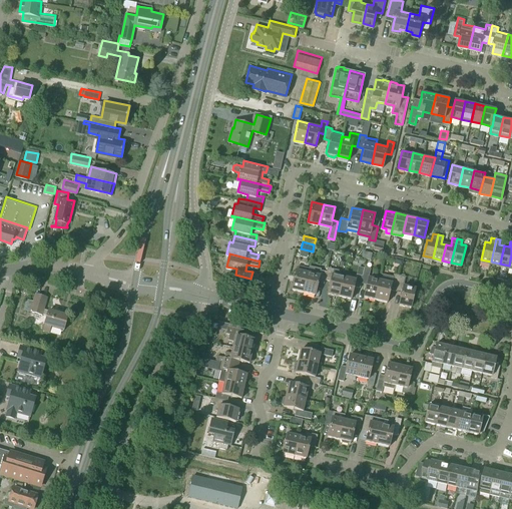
[(304,290),(308,271),(303,270),(304,266),(299,264),(298,268),(293,288),(304,290)]
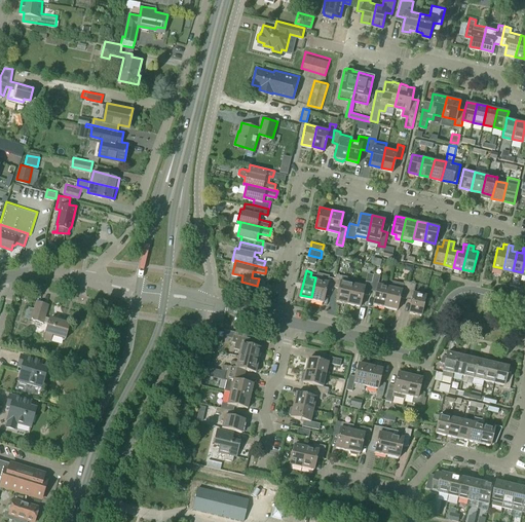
[(315,277),(311,297),(324,300),(327,287),(332,289),(335,276),(330,275),(331,273),(319,270),(317,277),(315,277)]
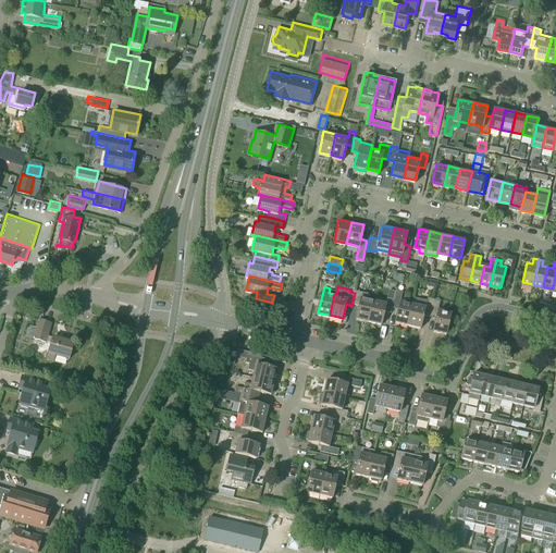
[(404,290),(397,287),(396,287),(394,297),(395,297),(393,304),(399,306),(396,320),(408,323),(414,303),(402,299),(404,290)]
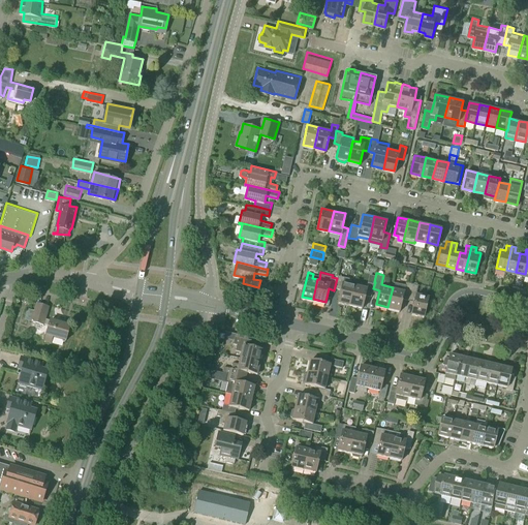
[(337,278),(334,290),(336,290),(337,286),(342,287),(339,301),(350,303),(354,284),(349,282),(350,277),(338,274),(337,278)]
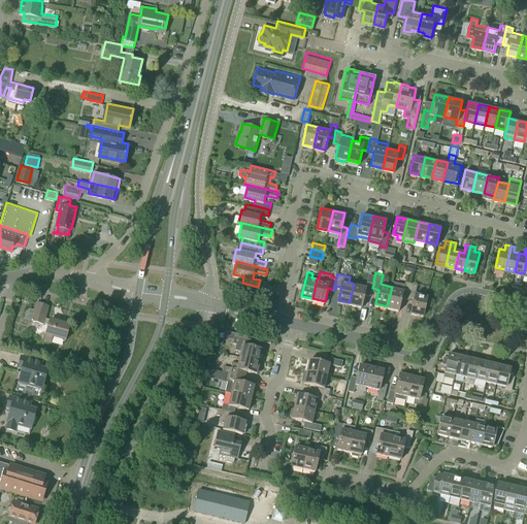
[(402,297),(408,298),(413,282),(406,280),(405,283),(393,280),(392,287),(387,306),(399,308),(402,297)]
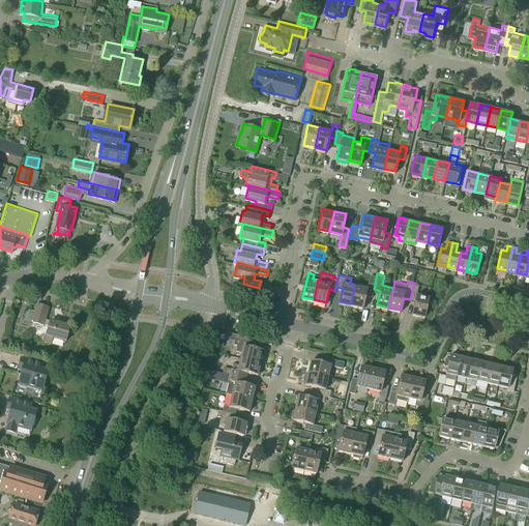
[(366,294),(373,295),(374,289),(376,283),(375,283),(370,282),(368,287),(355,285),(351,303),(363,307),(366,294)]
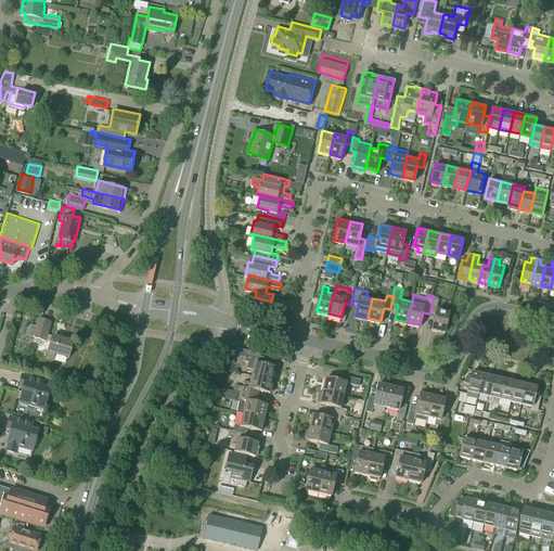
[(437,307),(440,297),(434,296),(429,314),(436,316),(433,328),(445,331),(450,310),(437,307)]
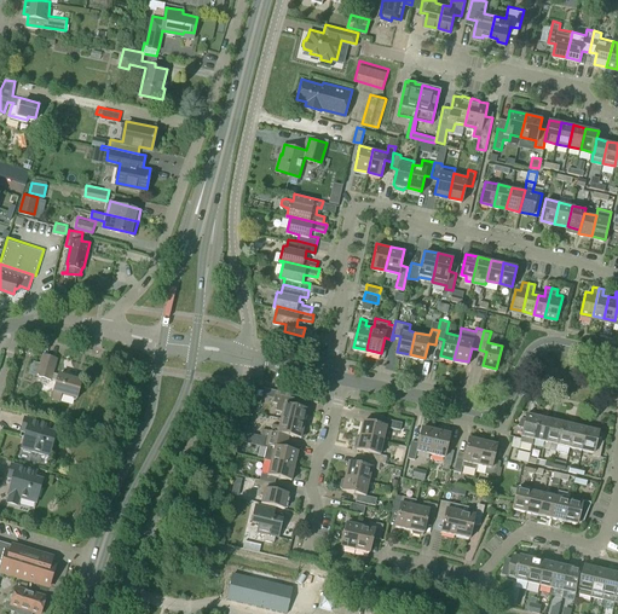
[(44,352),(38,374),(52,377),(52,376),(58,377),(55,389),(53,398),(61,399),(63,392),(78,395),(82,378),(59,372),(53,371),(57,357),(44,352)]
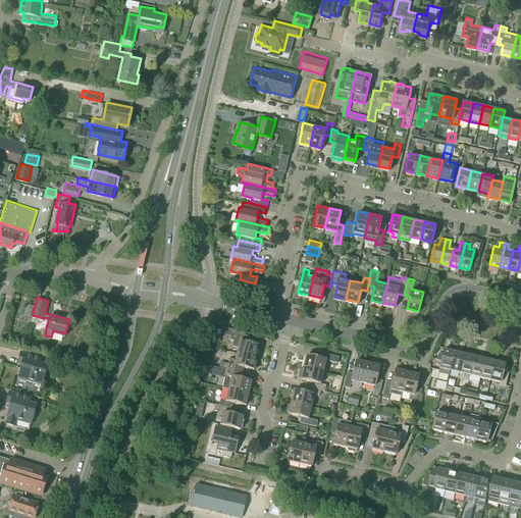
[(248,333),(232,329),(231,338),(235,339),(232,344),(239,346),(238,352),(257,356),(260,345),(247,342),(248,333)]
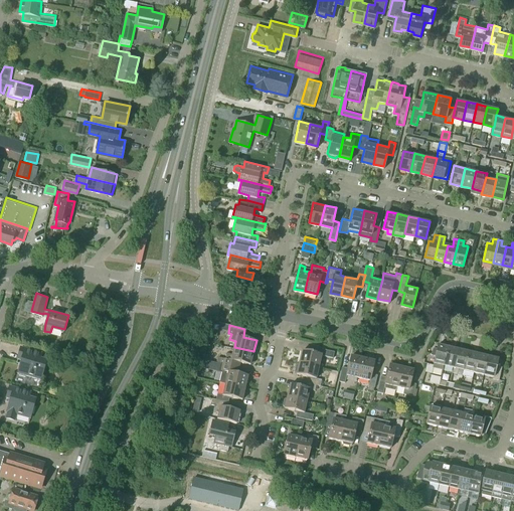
[(449,345),(439,343),(438,347),(434,346),(433,352),(436,353),(435,361),(434,365),(443,367),(444,363),(449,345)]
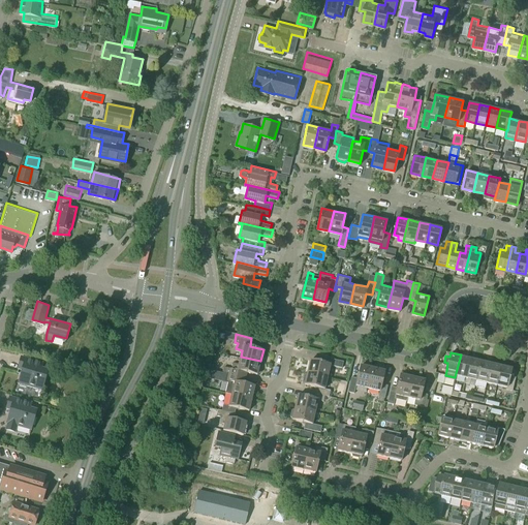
[(42,388),(49,368),(42,366),(44,361),(22,354),(19,366),(23,368),(20,380),(42,388)]
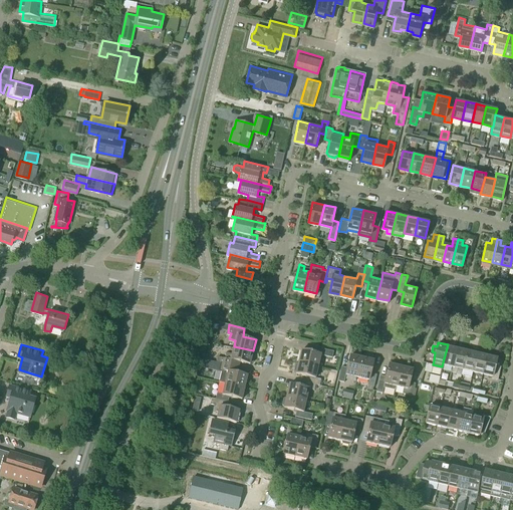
[(315,344),(314,350),(302,347),(299,360),(318,364),(321,352),(332,355),(334,349),(315,344)]
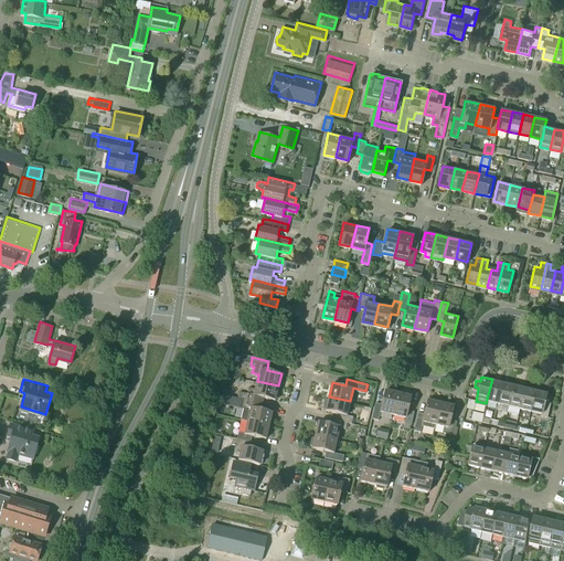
[(502,381),(492,379),(487,399),(498,401),(502,381)]
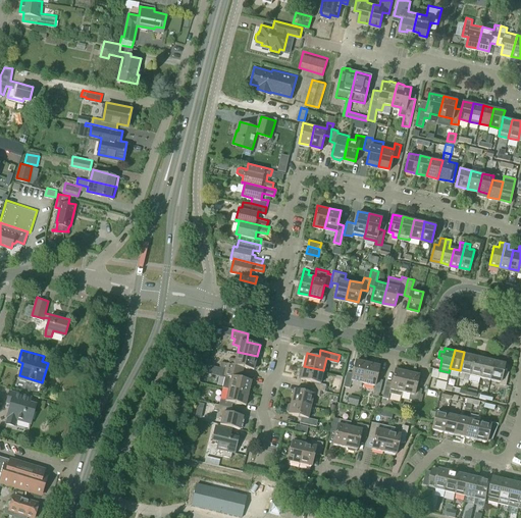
[(240,370),(241,365),(254,368),(255,367),(257,366),(259,360),(257,358),(257,356),(238,352),(237,357),(230,356),(228,362),(225,361),(225,360),(221,360),(220,365),(224,366),(224,367),(240,370)]
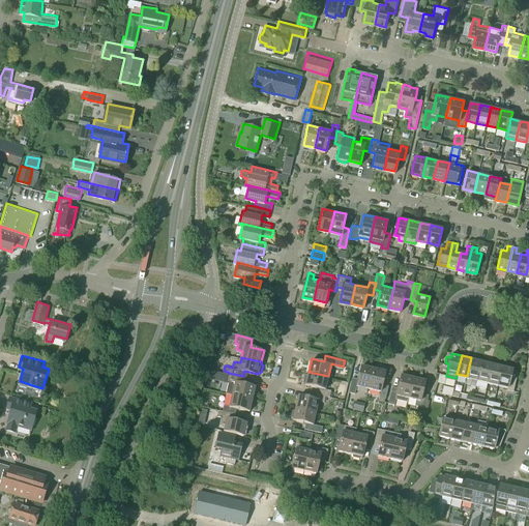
[(481,360),(471,357),(467,376),(468,376),(466,381),(471,383),(472,377),(477,379),(481,360)]
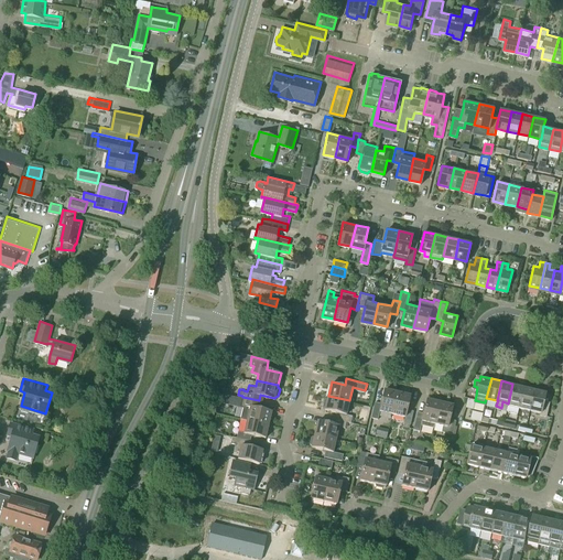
[(508,404),(519,406),(523,386),(512,384),(508,404)]
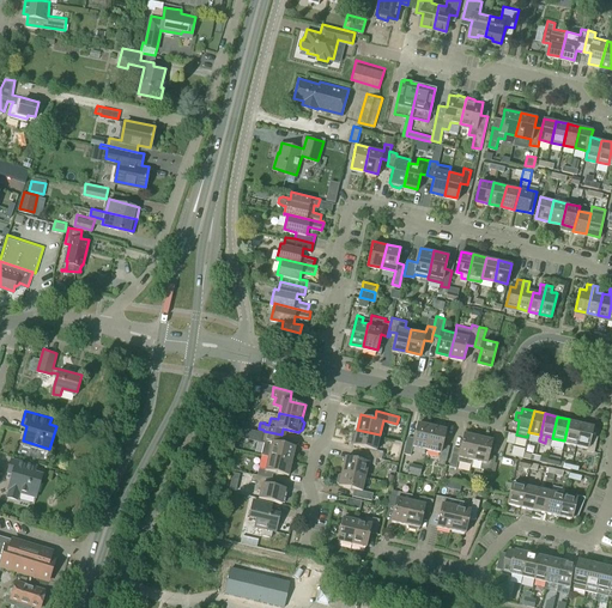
[(564,441),(576,443),(581,421),(569,419),(564,441)]
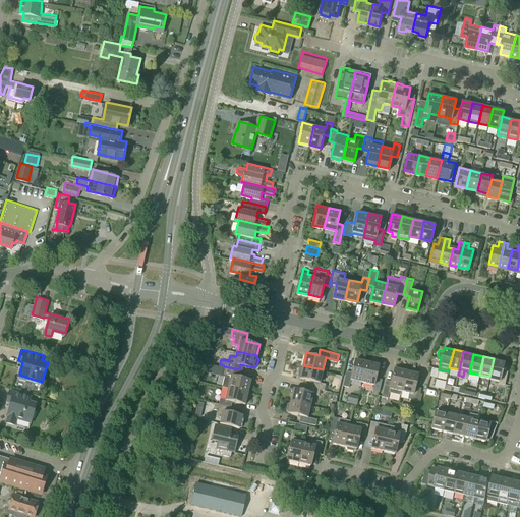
[(351,378),(363,380),(367,361),(355,358),(353,370),(347,369),(344,384),(349,385),(351,378)]
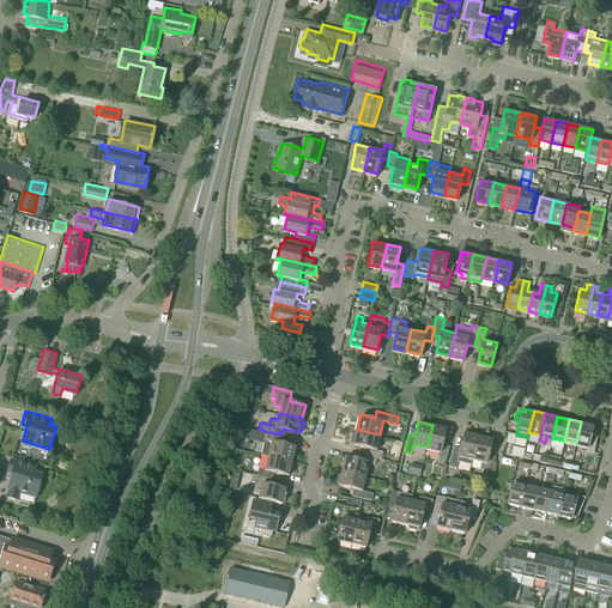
[(588,449),(594,450),(598,436),(592,433),(594,425),(581,421),(576,443),(588,445),(588,449)]
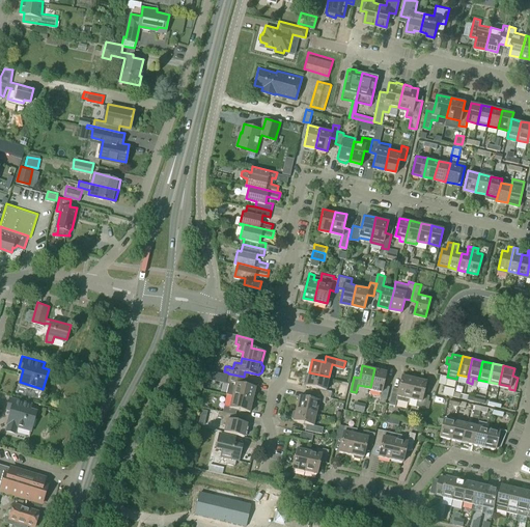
[(387,397),(390,385),(384,384),(387,370),(374,368),(370,387),(382,390),(381,396),(387,397)]
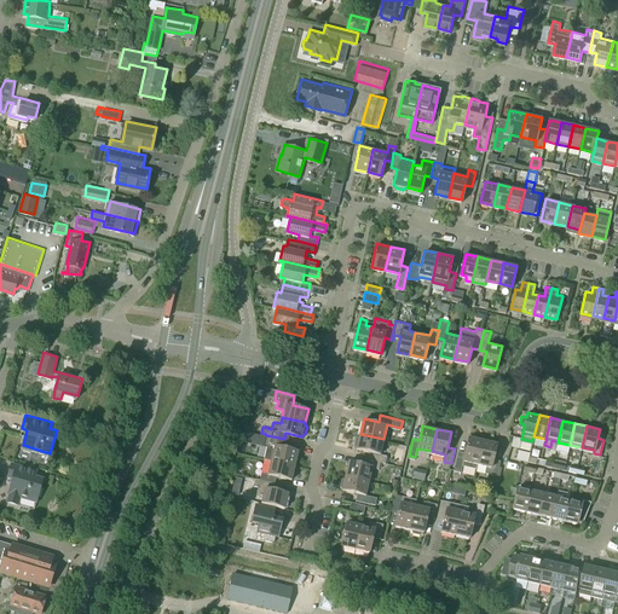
[(358,447),(370,450),(373,450),(370,458),(381,461),(386,462),(387,453),(380,452),(383,439),(361,434),(361,435),(357,436),(356,442),(358,445),(358,447)]
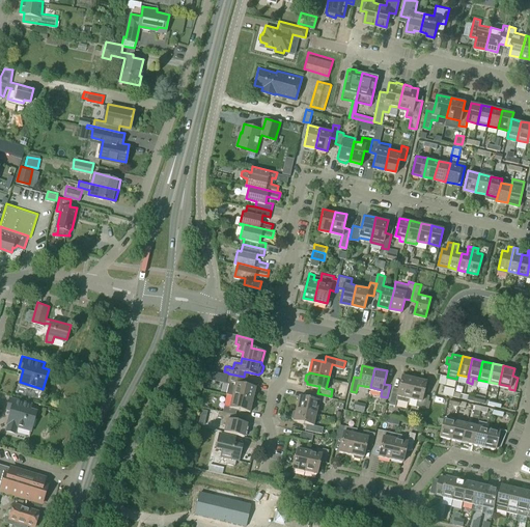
[(234,387),(233,393),(253,397),(255,386),(242,383),(244,377),(228,373),(226,380),(230,380),(229,386),(234,387)]
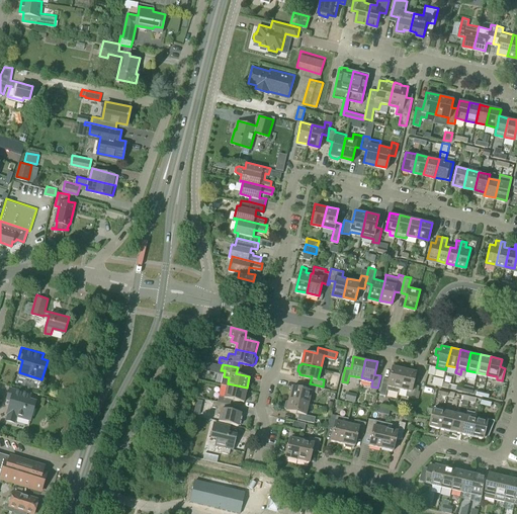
[(399,391),(400,387),(404,367),(393,365),(390,377),(384,375),(380,393),(386,394),(388,389),(399,391)]
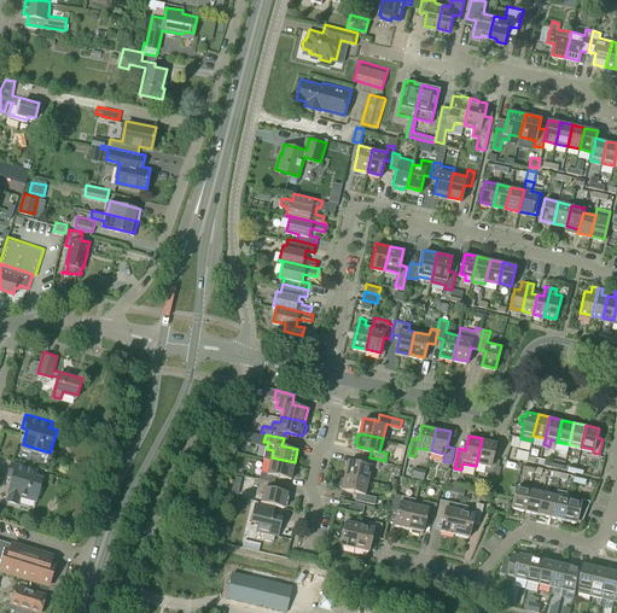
[(477,461),(487,463),(485,471),(498,473),(500,459),(493,456),(496,442),(482,438),(477,461)]
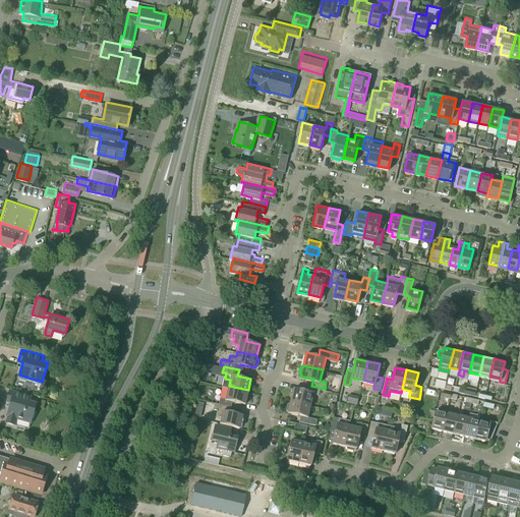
[(437,377),(435,385),(445,387),(446,382),(447,380),(437,377)]
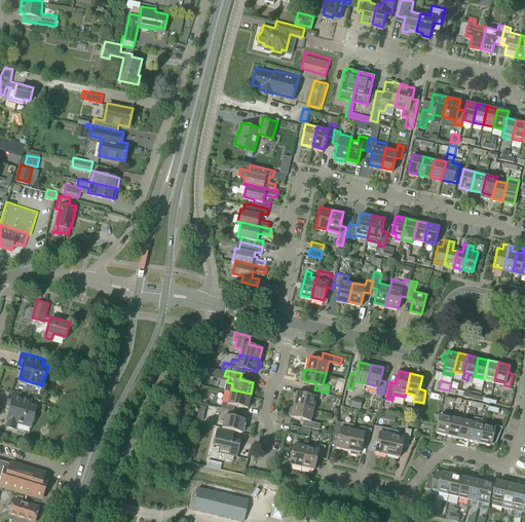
[(297,390),(294,403),(314,408),(316,396),(323,397),(324,392),(314,389),(310,388),(309,394),(297,390)]
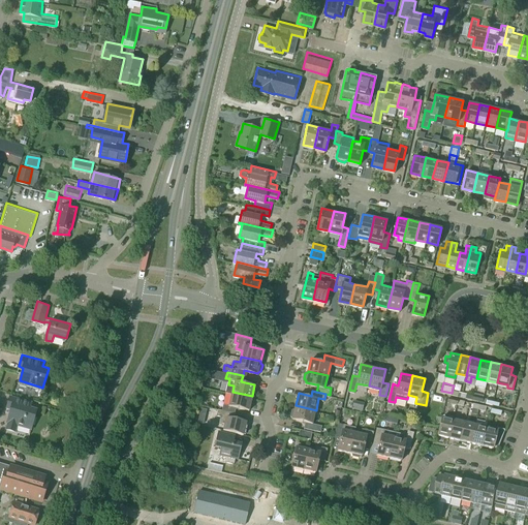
[(224,402),(223,408),(235,411),(236,405),(249,408),(252,396),(233,392),(229,404),(224,402)]
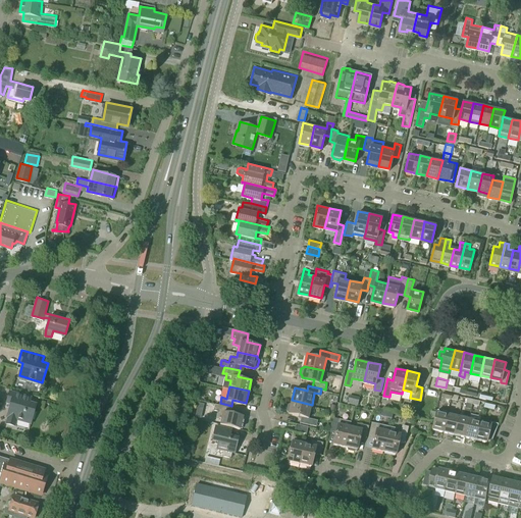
[(32,422),(37,403),(31,401),(32,396),(11,390),(7,401),(8,401),(7,405),(10,406),(7,415),(8,415),(7,421),(15,423),(17,418),(32,422)]
